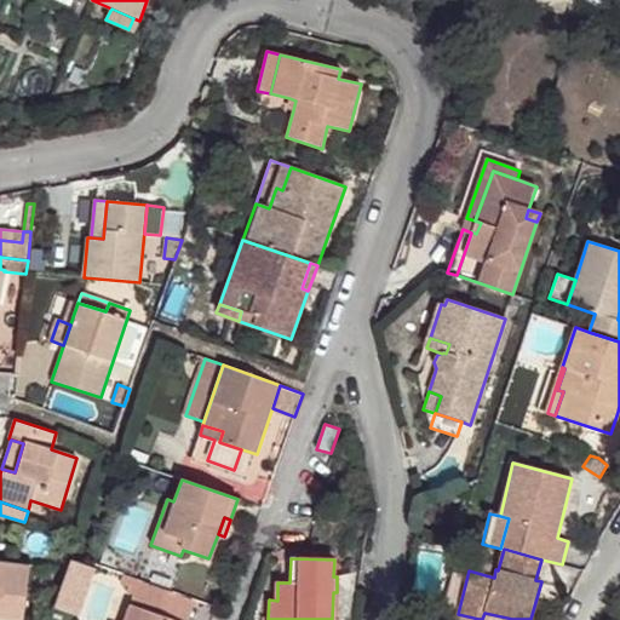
[(29,566),(0,562),(0,619),(4,619),(4,610),(24,613),(29,566)]
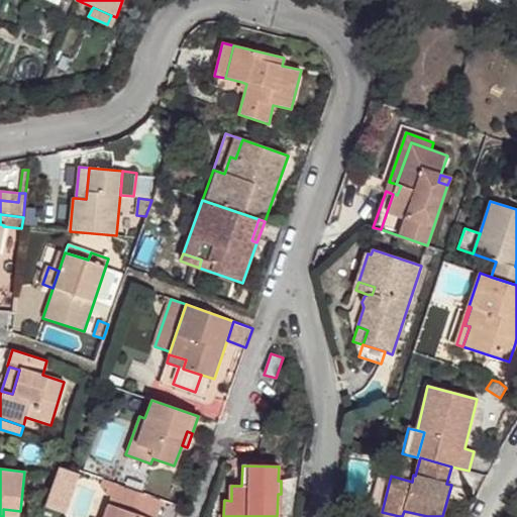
[(141,493),(104,480),(101,487),(105,488),(112,490),(110,495),(102,516),(144,516),(134,513),(141,493)]
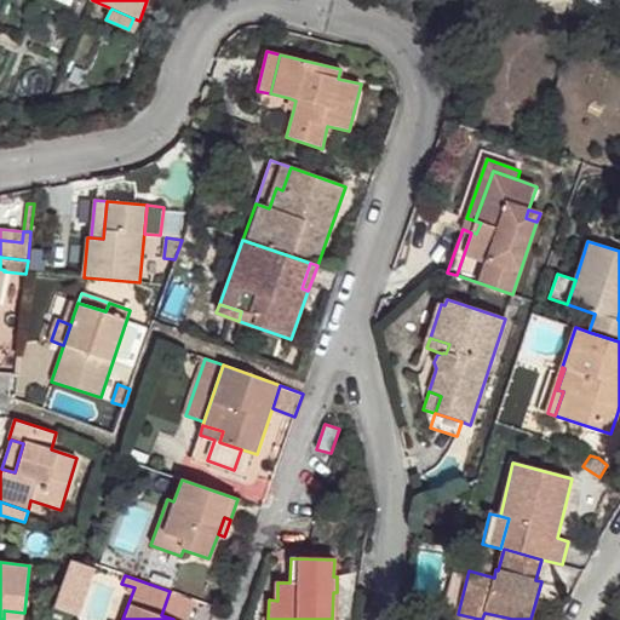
[(185,619),(193,600),(170,591),(161,615),(173,619),(185,619)]
